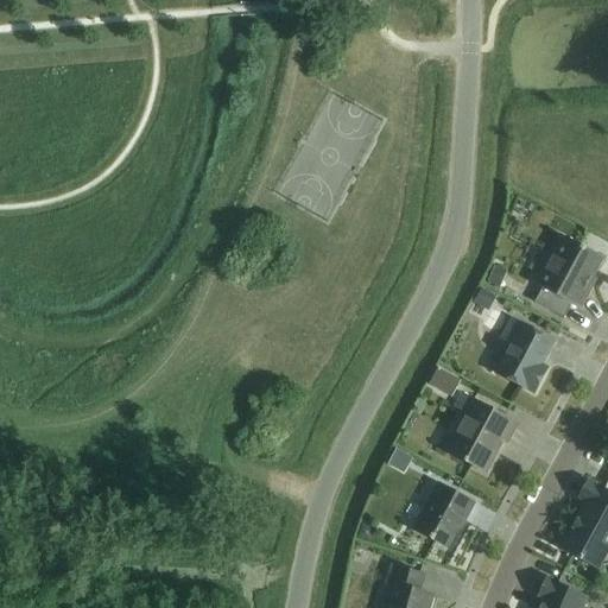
[(543,290),(534,303),(564,320),(571,305),(580,310),(589,292),(586,290),(602,258),(565,238),(548,270),(544,267),(534,285),(543,290)]
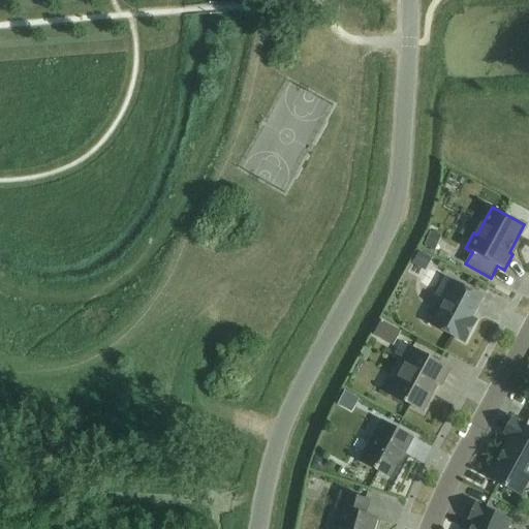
[(430,230),(423,244),(433,249),(440,237),(430,230)]
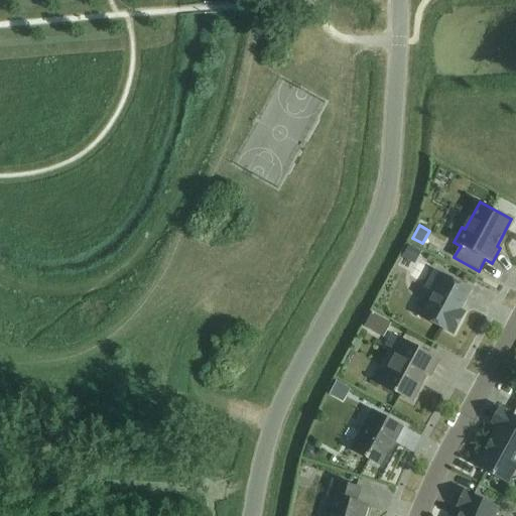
[(402,257),(414,263),(420,251),(409,245),(402,257)]
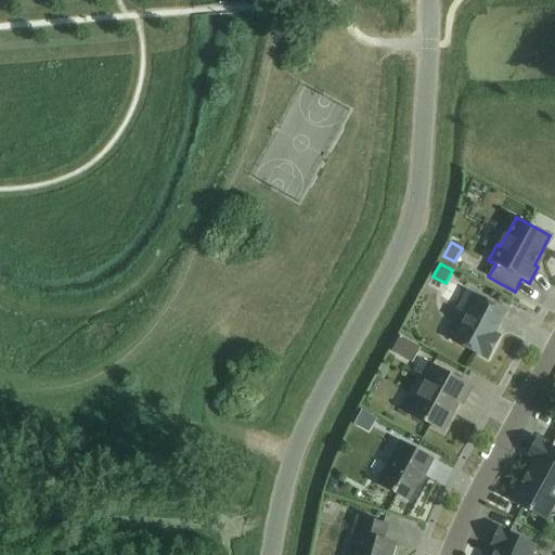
[(494,334),(506,312),(468,292),(457,312),(466,317),(453,341),(488,360),(500,337),(494,334)]
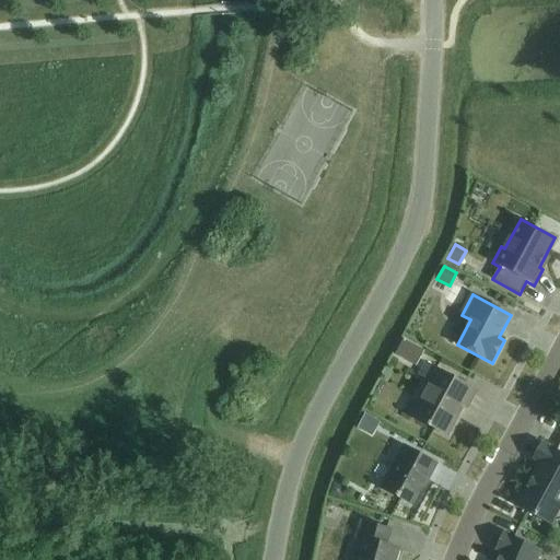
[(403,340),(395,356),(416,366),(423,351),(403,340)]
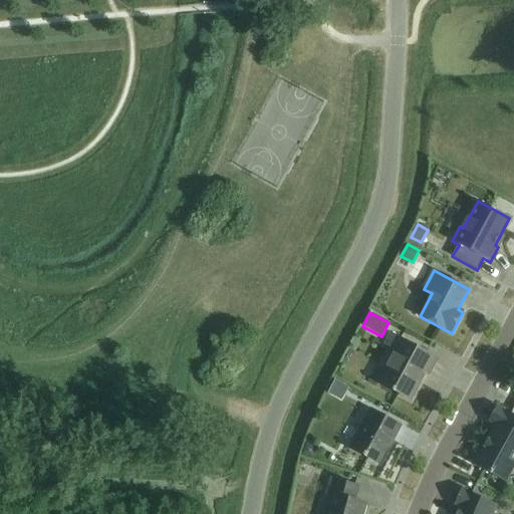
[(429,375),(438,358),(391,333),(384,344),(395,349),(377,382),(411,401),(426,373),(429,375)]
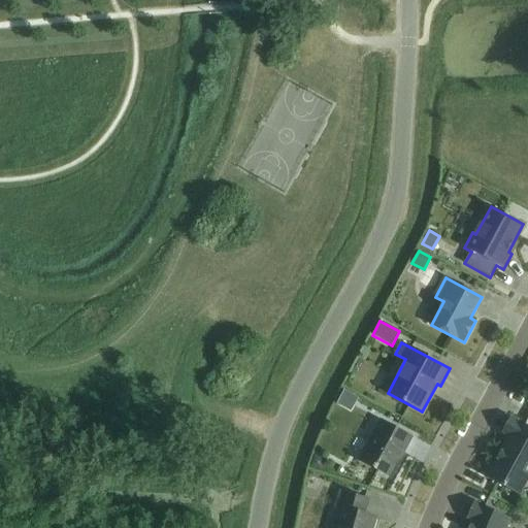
[(344,391),(336,404),(351,413),(358,398),(344,391)]
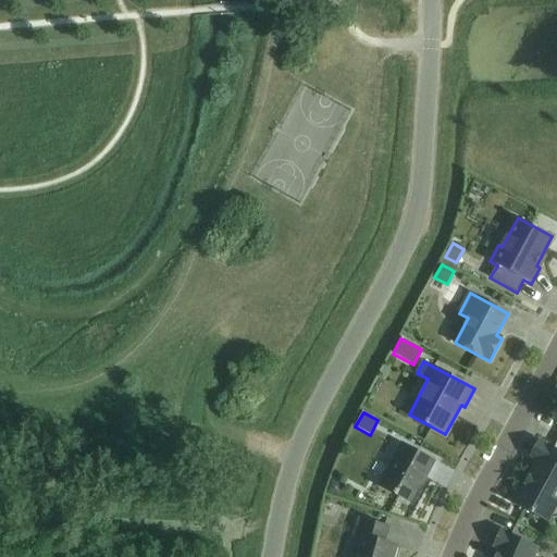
[(547,522),(556,505),(556,450),(539,441),(530,456),(537,460),(514,504),(547,522)]
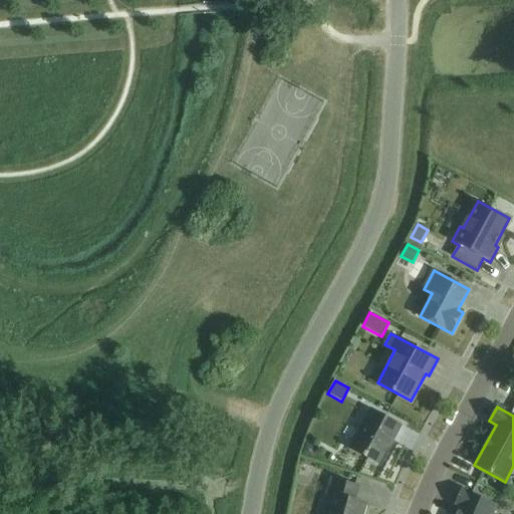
[(394,440),(402,426),(370,410),(349,449),(378,464),(392,440),(394,440)]
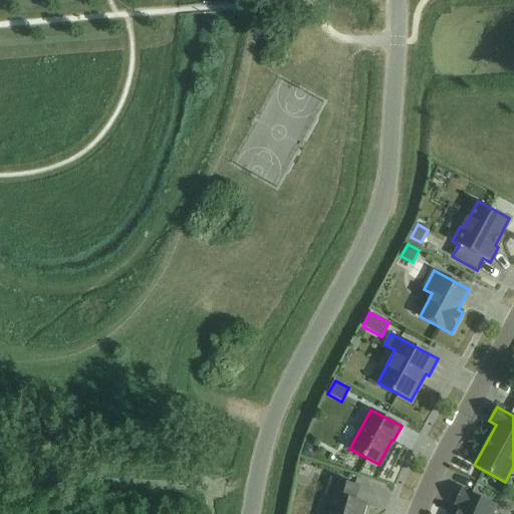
[(305,443),(301,455),(312,459),(316,446),(305,443)]
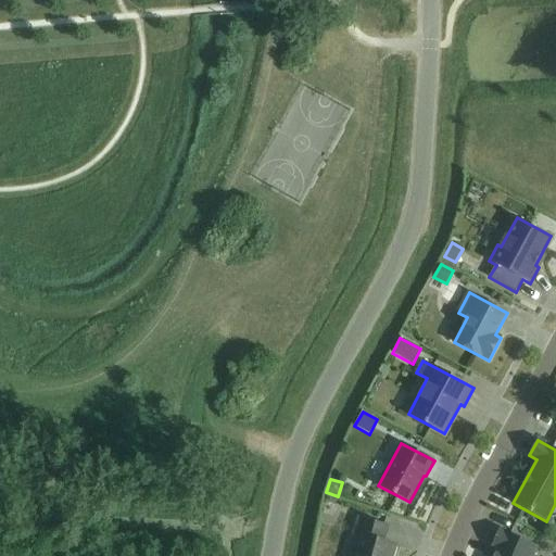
[(392,555),(396,545),(383,542),(388,528),(358,518),(353,533),(358,535),(352,555),(392,555)]
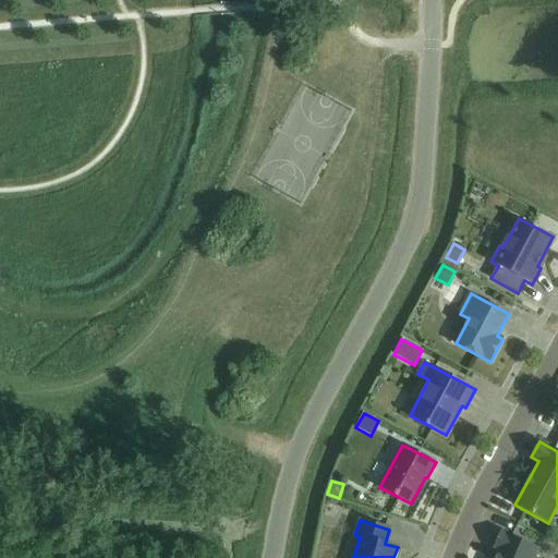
[(534,557),(538,548),(501,531),(494,547),(499,549),(495,557),(534,557)]
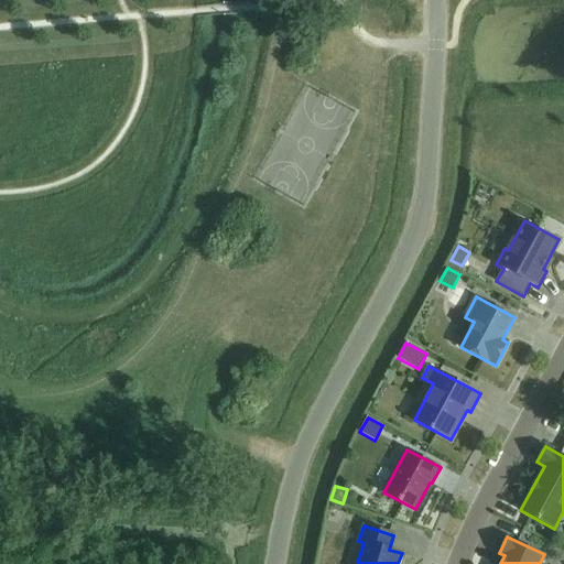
All buildings are outlined.
